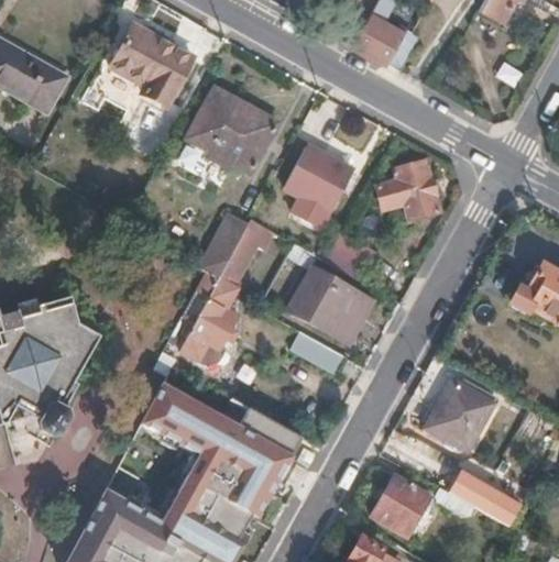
[(383,21),(394,0),(376,0),(370,13),(383,21)]
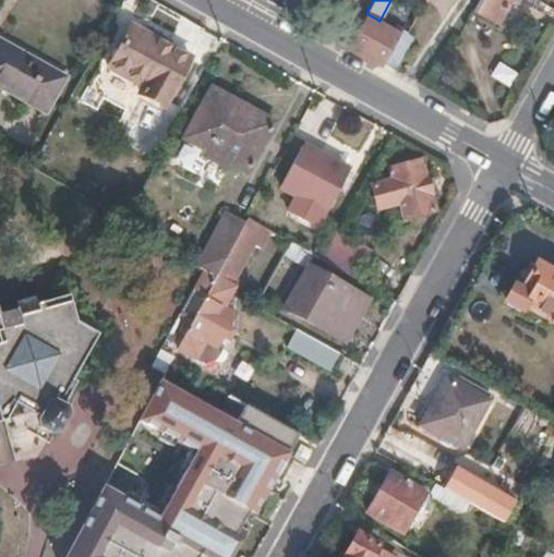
[(494,21),(504,0),(478,0),(473,9),(494,21)]
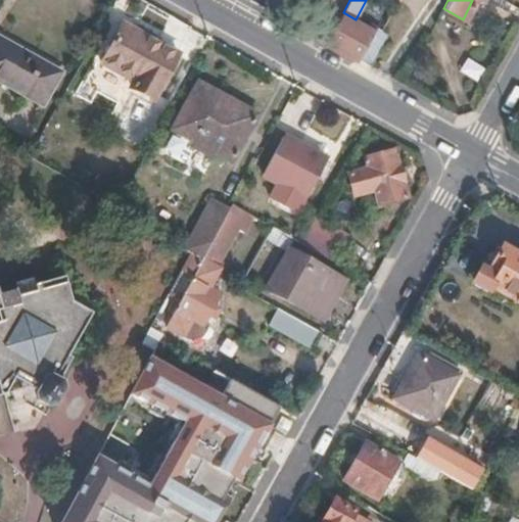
[(375,31),(356,19),(343,12),(326,42),(359,60),(359,58),(375,31)]
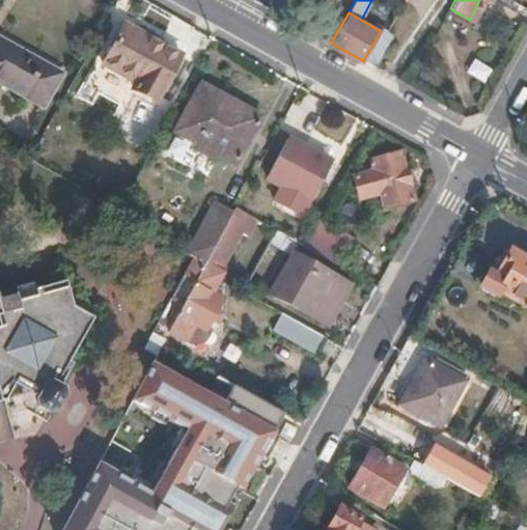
[(125,40),(132,26),(125,22),(117,36),(125,40)]
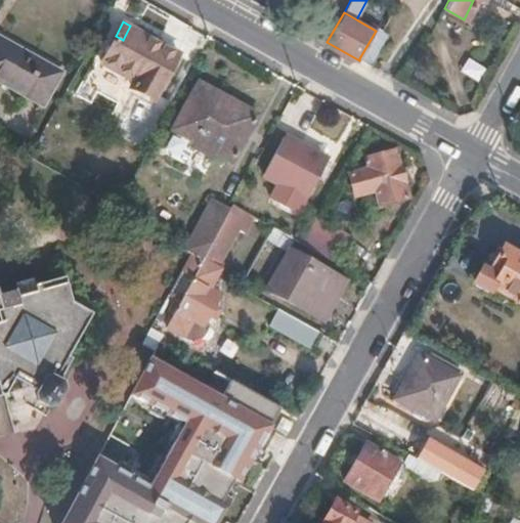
[(169,73),(180,52),(154,38),(130,26),(123,40),(116,36),(100,62),(133,80),(130,86),(155,98),(169,73)]
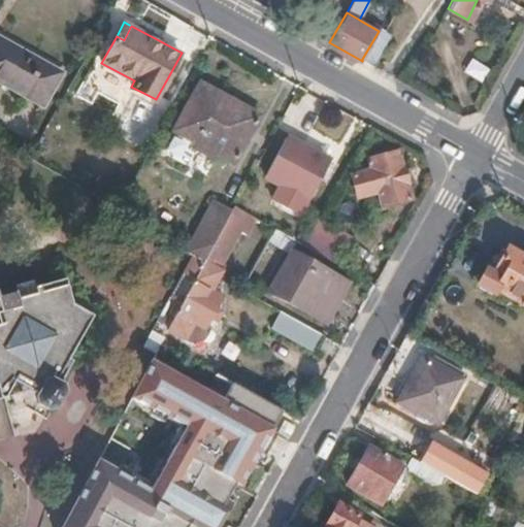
[(380,28),(379,31),(362,59),(373,65),(390,34),(380,28)]
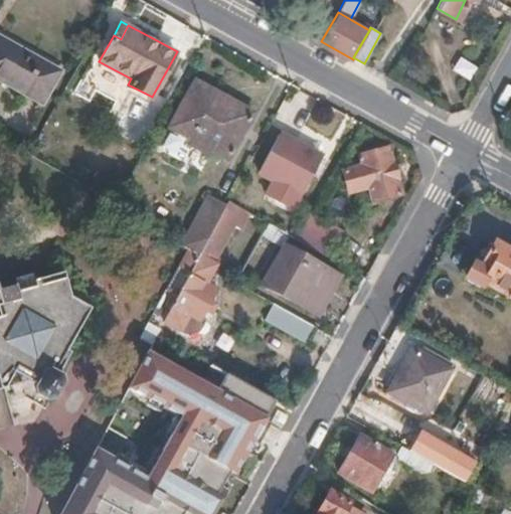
[(61,69),(30,52),(0,36),(0,79),(9,84),(43,104),(61,69)]
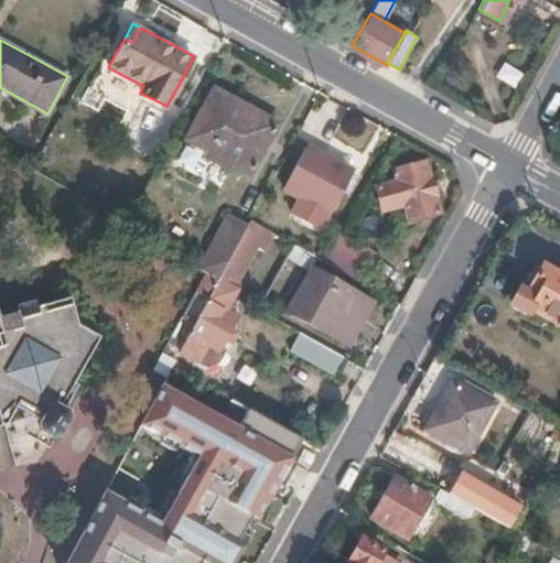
[(249,174),(277,123),(214,89),(203,109),(185,138),(208,151),(205,158),(224,169),(228,162),(249,174)]
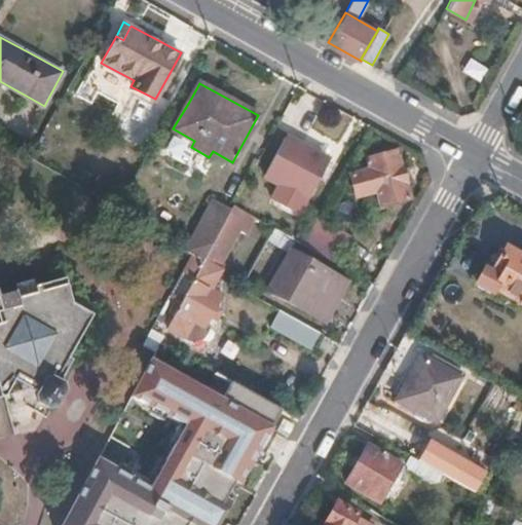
[(309,198),(330,161),(286,137),(264,175),(277,182),(309,198)]
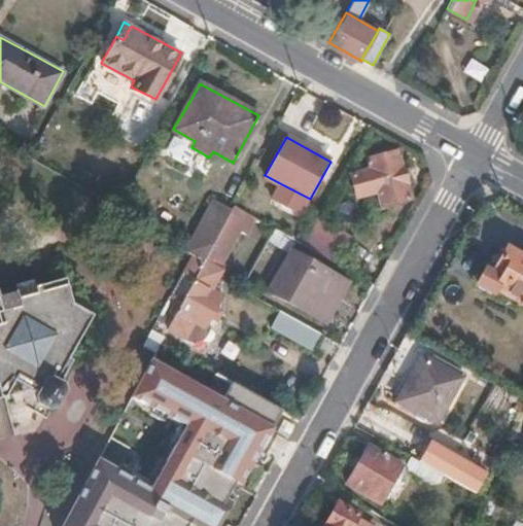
[(413,201),(397,150),(369,159),(372,171),(352,177),(358,201),(379,195),(383,209),(413,201)]
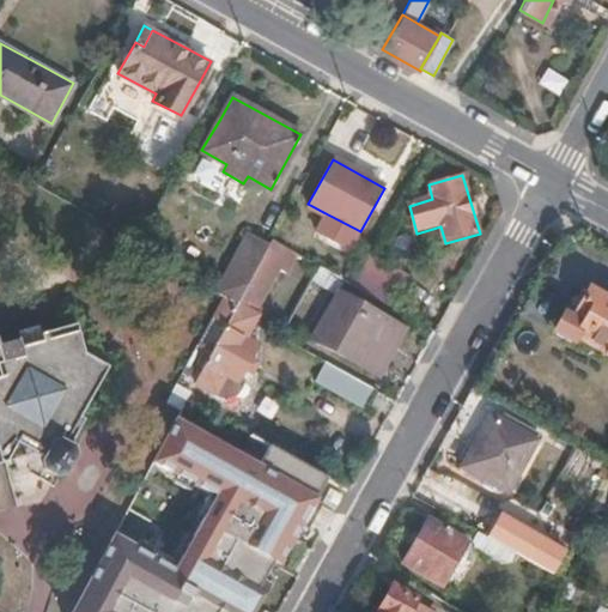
[(360,231),(323,212),(315,228),(351,247),(360,231)]
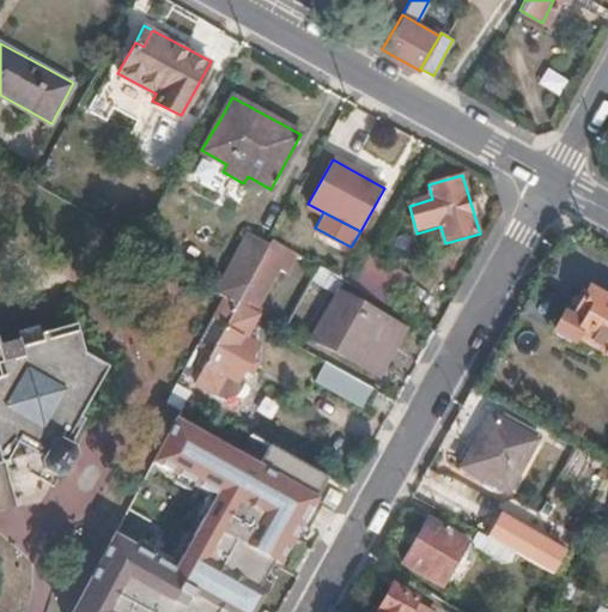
[(247,286),(262,259),(268,247),(247,235),(226,273),(247,286)]
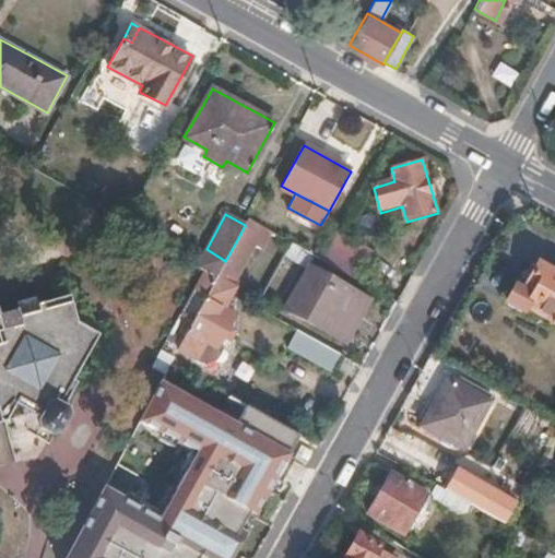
[(250,242),(259,225),(248,218),(245,225),(239,236),(250,242)]
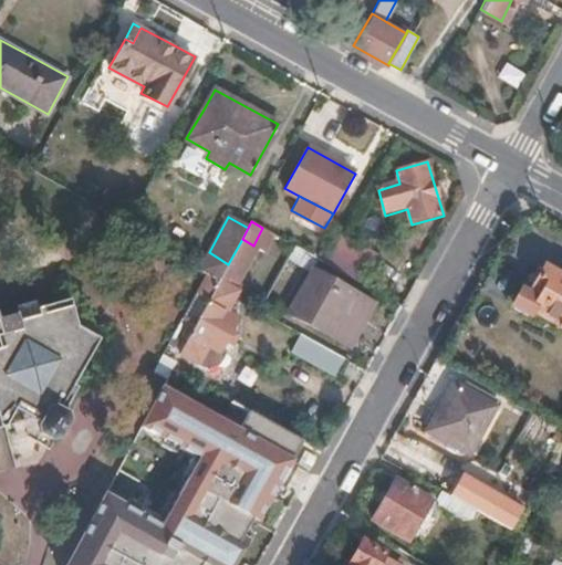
[(378,252),(343,232),(326,262),(362,282),(378,252)]
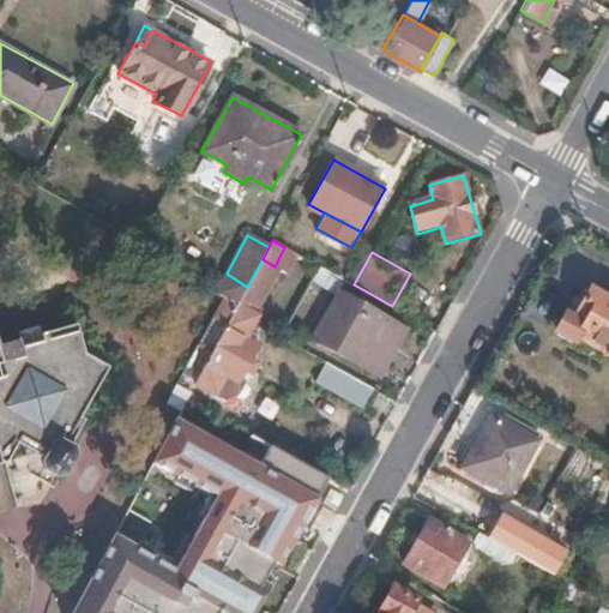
[(263,311),(283,271),(275,266),(263,259),(247,287),(242,298),(228,324),(196,383),(216,396),(225,379),(236,385),(243,371),(251,359),(258,346),(247,340),(258,319),(260,320),(265,312),(263,311)]
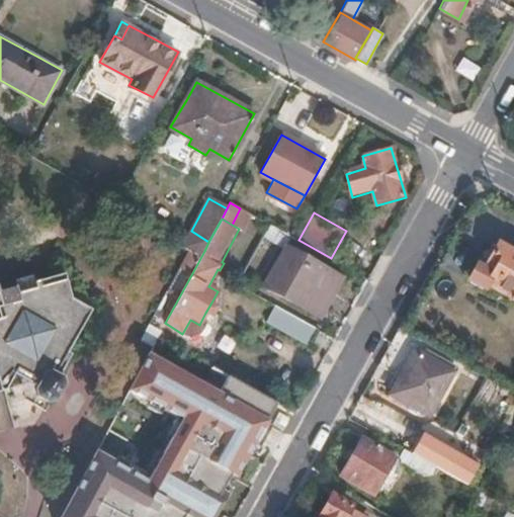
[(208,242),(191,231),(186,241),(192,244),(204,251),(208,242)]
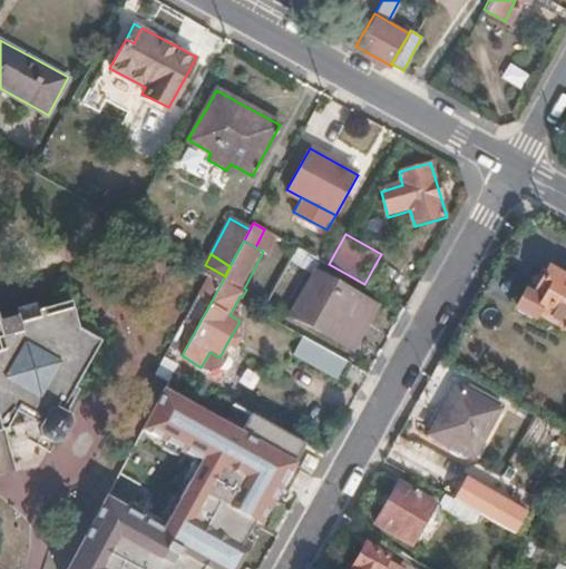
[(565,278),(547,267),(537,286),(532,283),(527,292),(525,291),(516,307),(540,321),(544,316),(565,329),(565,278)]
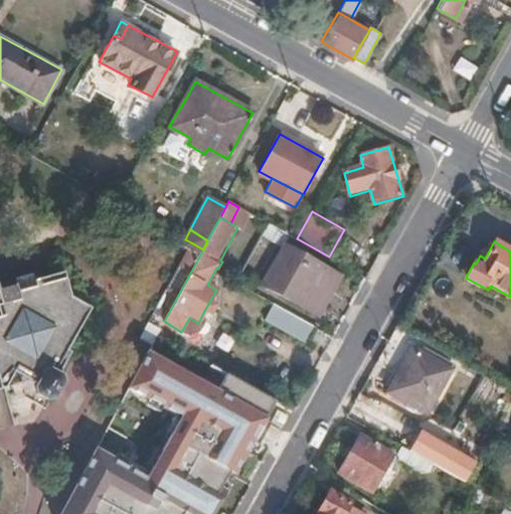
[(339,278),(312,262),(284,246),(263,285),(282,295),(286,288),(323,307),(339,278)]
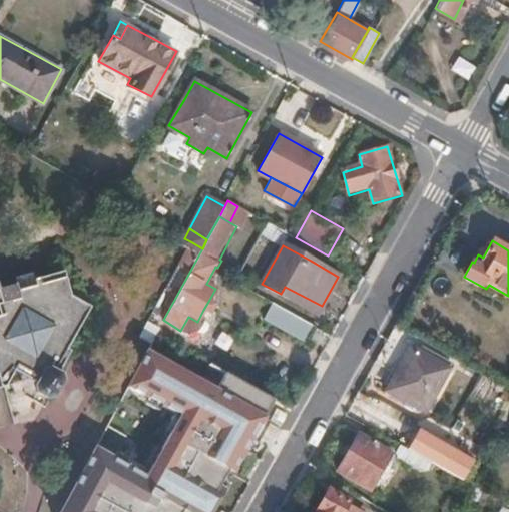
[(56,375),(92,304),(72,292),(67,268),(0,282),(0,385),(3,384),(13,419),(35,421),(47,400),(54,395),(60,385),(60,378),(56,375)]
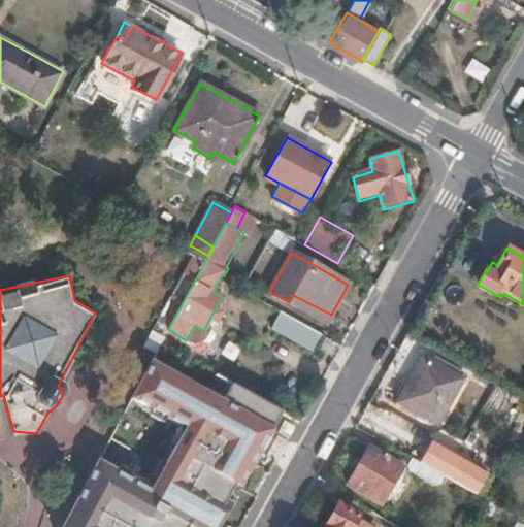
[(331,315),(293,295),(289,302),(326,324),(331,315)]
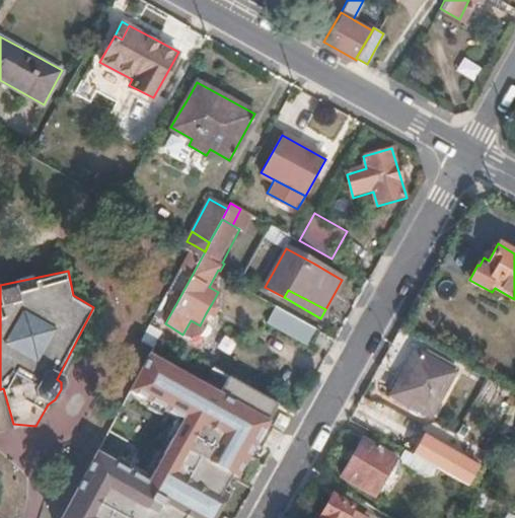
[(214,318),(219,307),(212,303),(206,313),(214,318)]
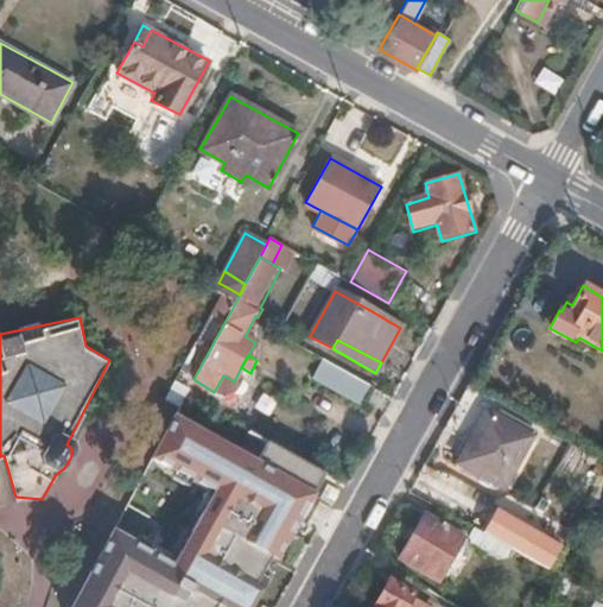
[(375,387),(324,359),(315,375),(365,404),(375,387)]
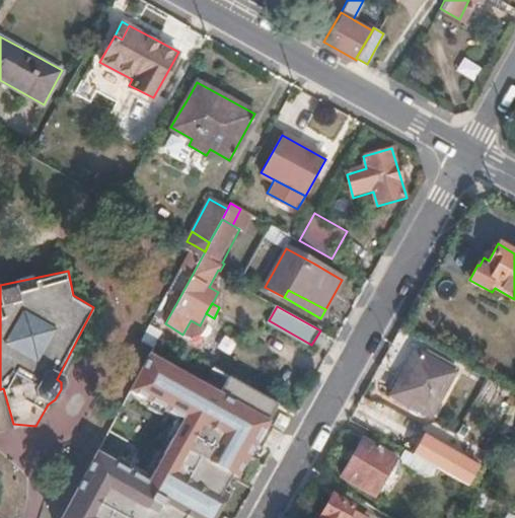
[(429,415),(452,373),(416,353),(392,394),(429,415)]
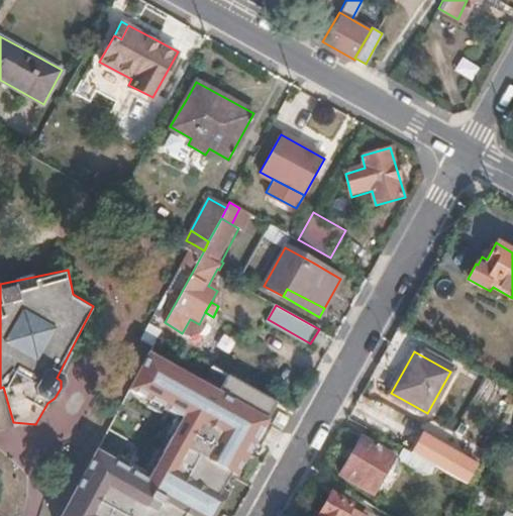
[(95,454),(64,515),(237,515),(283,433),(277,429),(285,412),(231,380),(223,396),(155,354),(134,398),(185,430),(154,487),(95,454)]
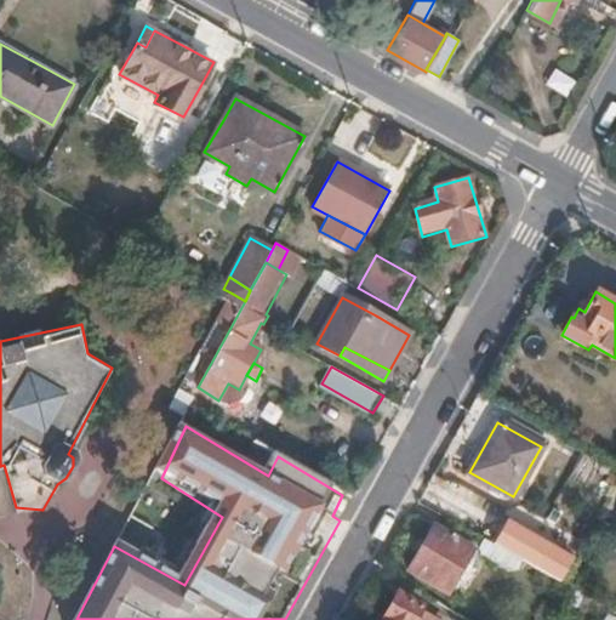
[(492,542),(440,513),(409,572),(448,593),(472,550),(479,549),(480,555),(509,570),(517,569),(523,559),(492,542)]
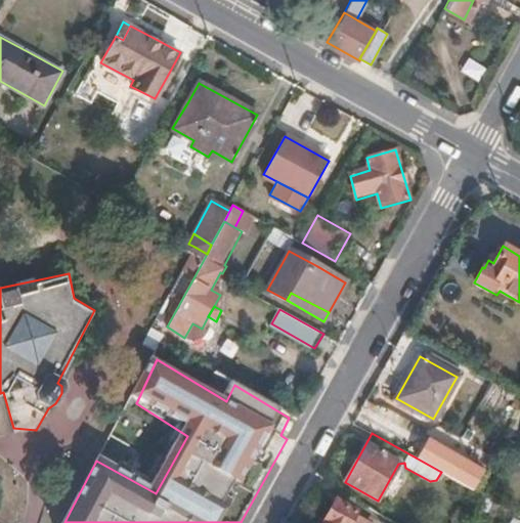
[(484,471),(501,441),(485,433),(469,462),(480,469),(473,481),(477,483),(484,471)]
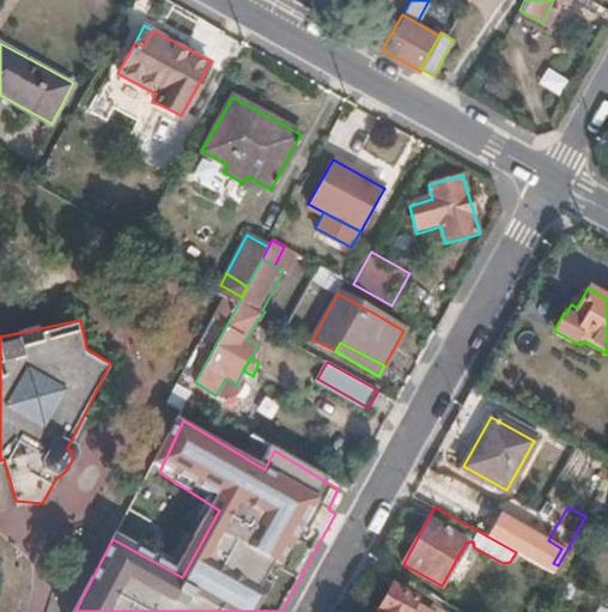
[(536,534),(498,514),(486,535),(516,552),(526,558),(536,534)]
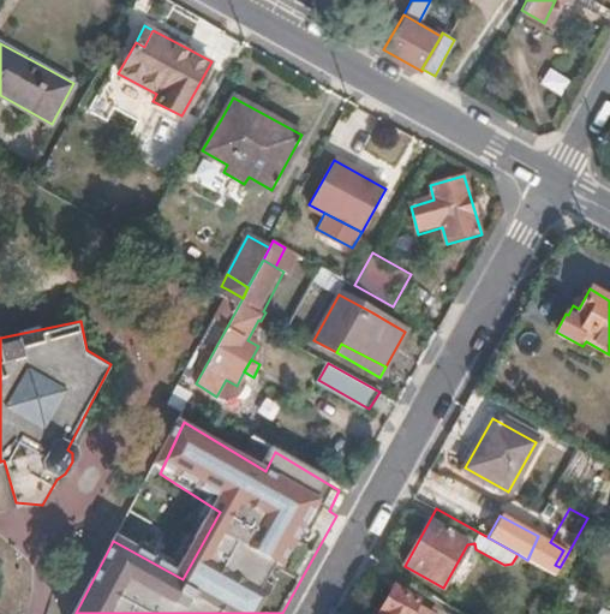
[(526,571),(531,562),(527,560),(518,554),(512,564),(526,571)]
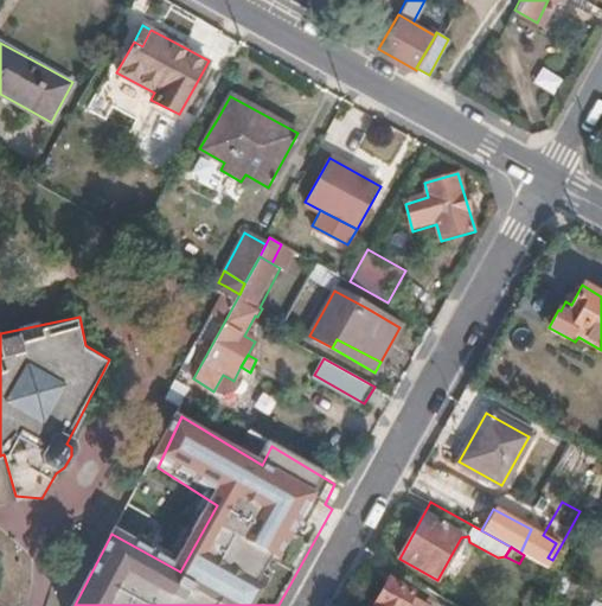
[(430,605),(389,581),(376,605),(430,605)]
